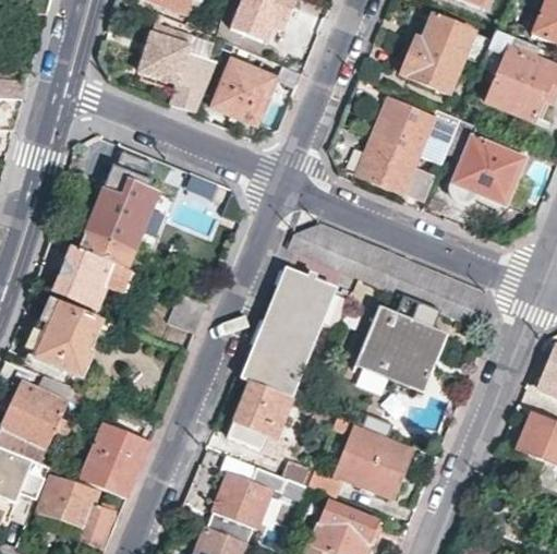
[(0,12),(43,15),(46,0),(0,0),(0,12)]
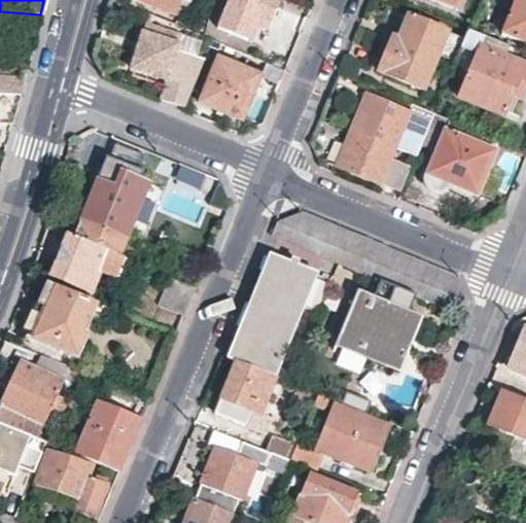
[(143,0),(169,11),(174,0),(143,0)]
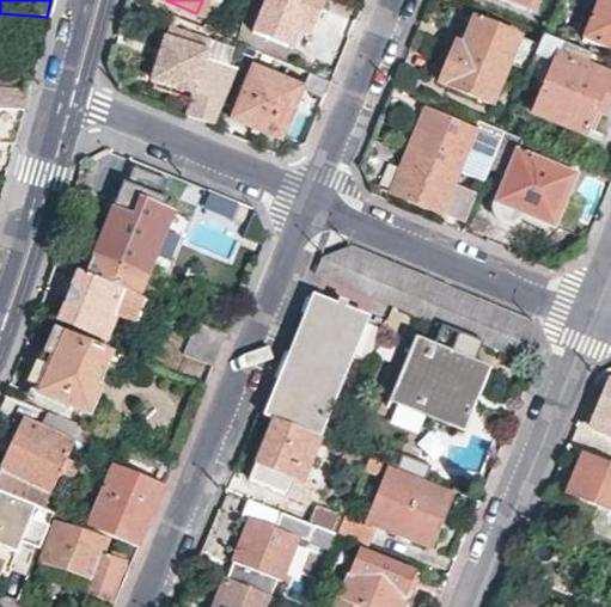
[(311,22),(321,0),(262,0),(251,28),(287,43),(299,17),(311,22)]
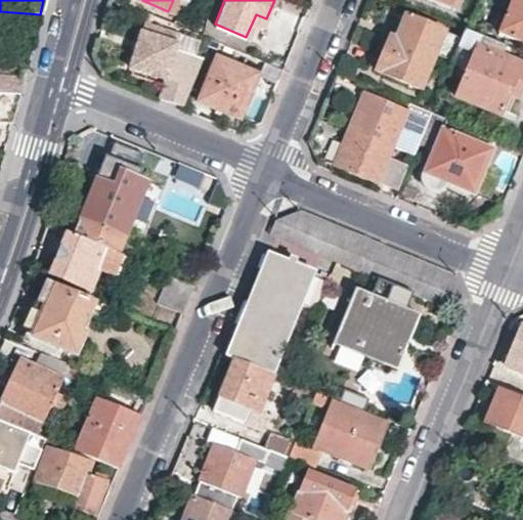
[(522,39),(522,0),(509,0),(497,30),(522,39)]
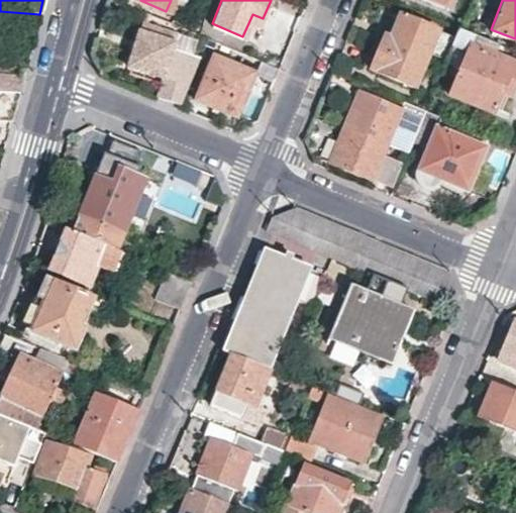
[(415,85),(437,29),(399,13),(392,35),(386,32),(372,67),(415,85)]
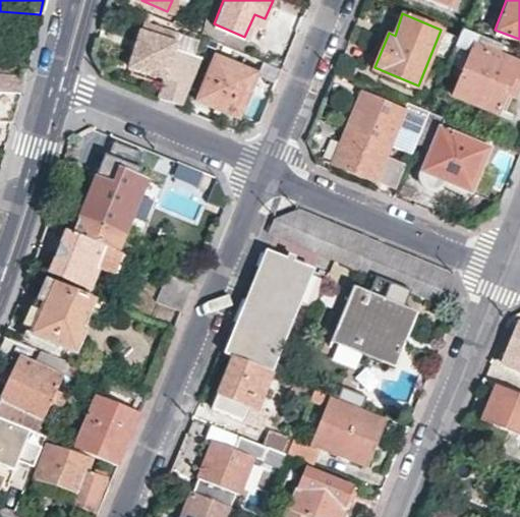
[(172,103),(183,107),(203,60),(178,49),(183,35),(149,22),(130,65),(166,81),(159,97),(172,103)]
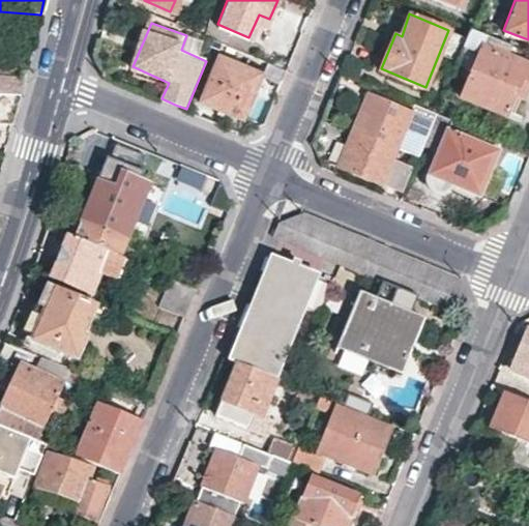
[(528,52),(469,27),(454,61),(470,68),(461,94),(505,112),(517,85),(525,88),(528,78),(528,52)]
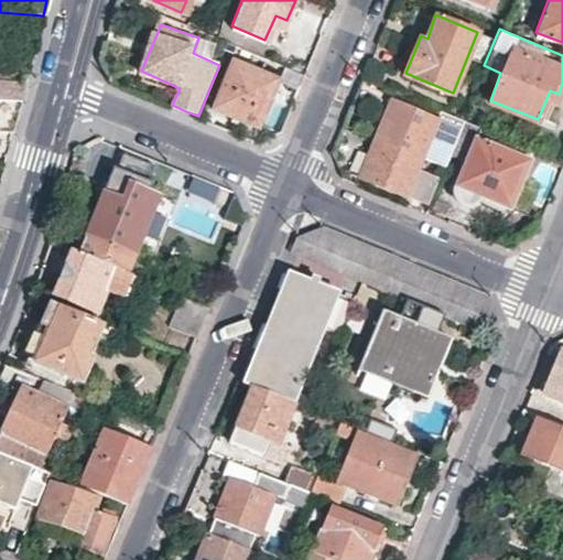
[(257,126),(277,79),(234,62),(215,107),(257,126)]
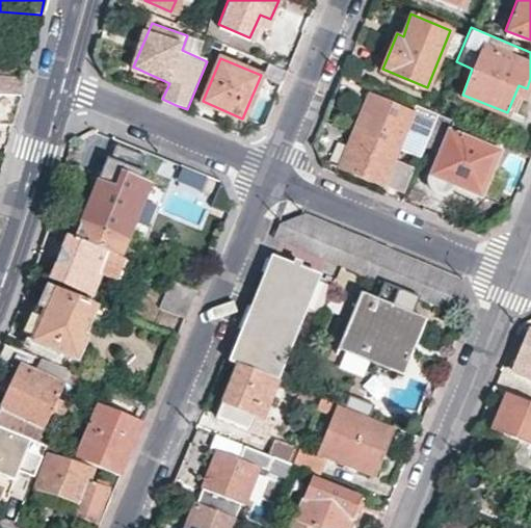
[(0,91),(19,94),(23,80),(0,77),(0,91)]
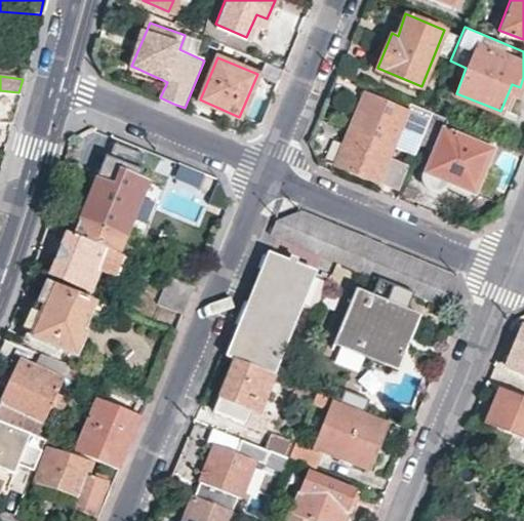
[(404,109),(362,91),(348,126),(390,144),(404,109)]
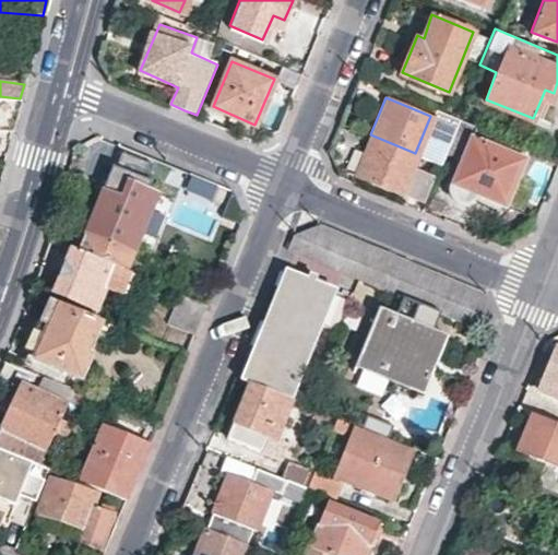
[(458,116),(447,111),(440,130),(450,134),(458,116)]
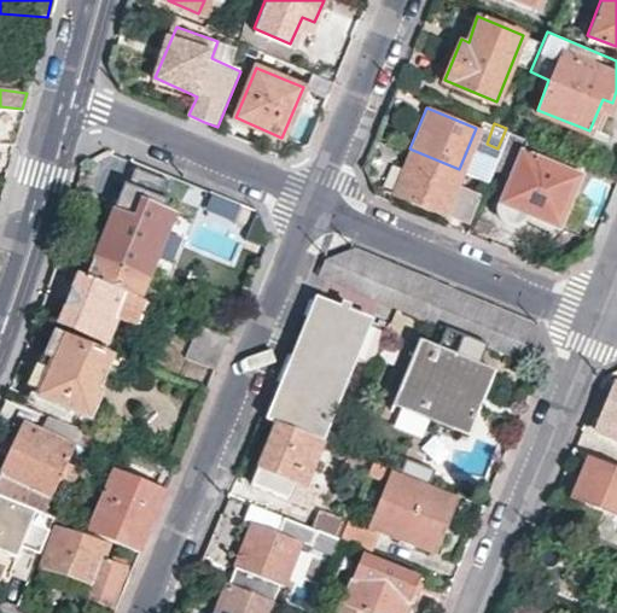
[(527,211),(558,225),(581,173),(521,147),(524,135),(506,128),(498,149),(490,167),(508,174),(499,199),(498,203),(498,205),(498,208),(499,210),(500,212),(501,215),(502,216),(504,217),(506,219),(508,220),(512,220),(516,219),(518,219),(521,217),(523,216),(524,214),(527,211)]
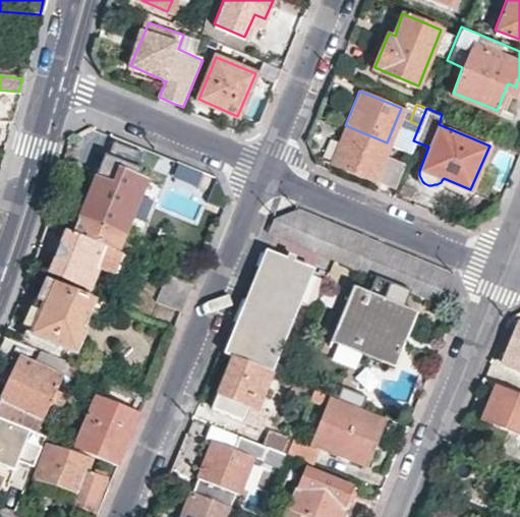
[(387,142),(345,125),(330,161),(392,186),(407,151),(403,150),(398,161),(383,154),(387,142)]
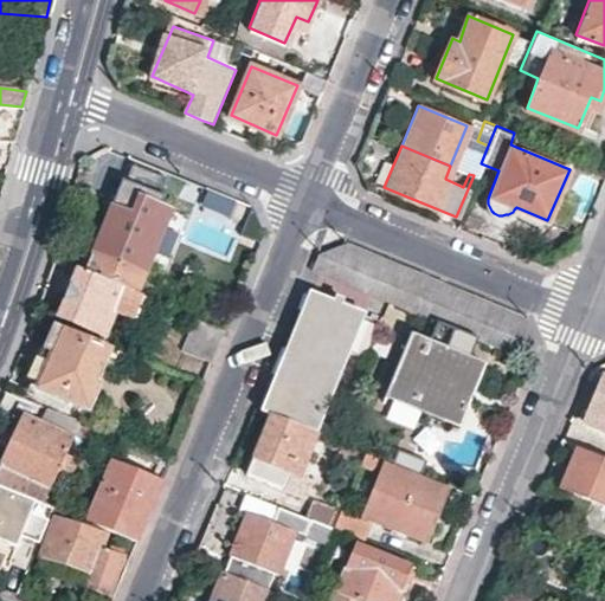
[(178,211),(137,193),(129,211),(110,202),(98,231),(91,247),(95,249),(141,267),(162,215),(174,220),(178,211)]
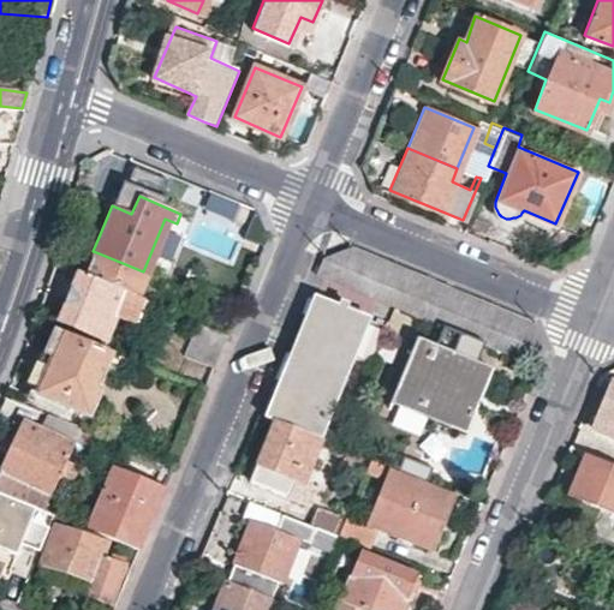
[(319,262),(315,270),(375,295),(392,303),(536,363),(538,356),(541,350),(528,318),(470,294),(381,258),(349,245),(321,257),(319,262)]
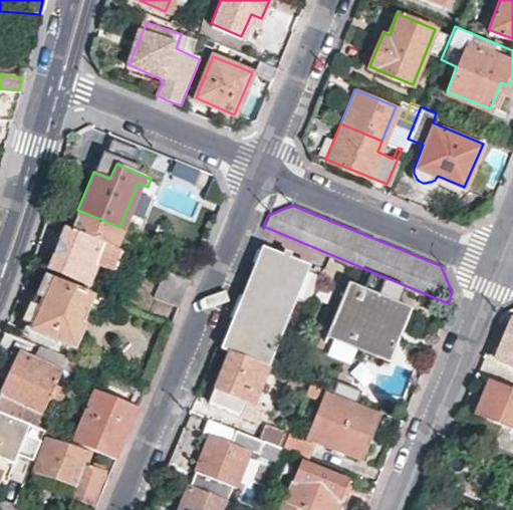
[(119,227),(80,211),(73,229),(112,245),(119,227)]
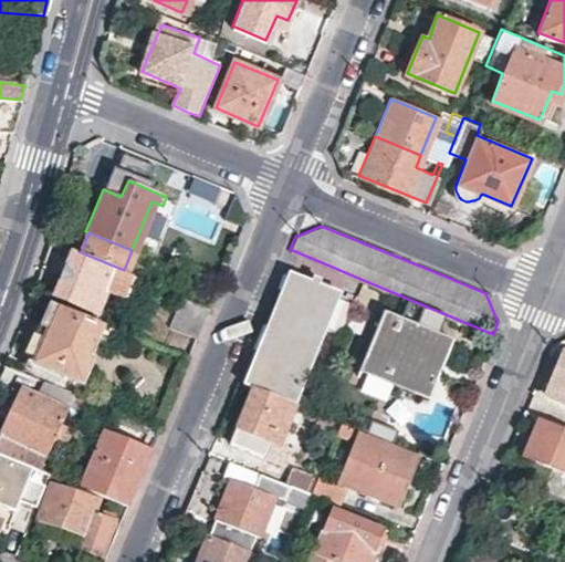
[(124,270),(81,252),(70,248),(53,291),(94,310),(105,284),(124,292),(127,282),(149,292),(154,282),(124,270)]
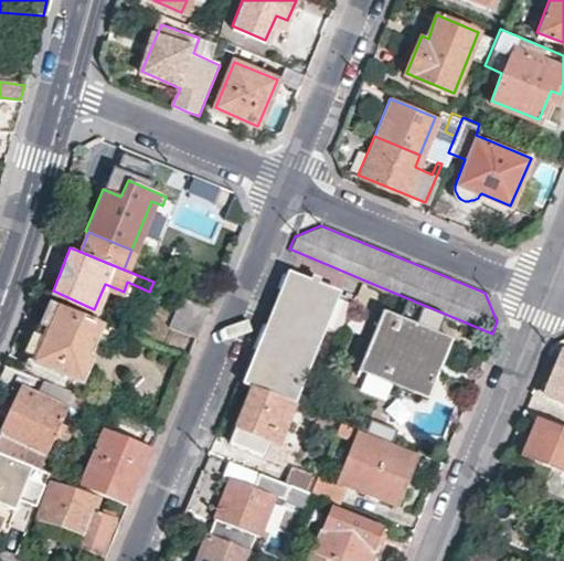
[(267,323),(243,381),(253,384),(293,401),(337,290),(288,271),(267,323)]
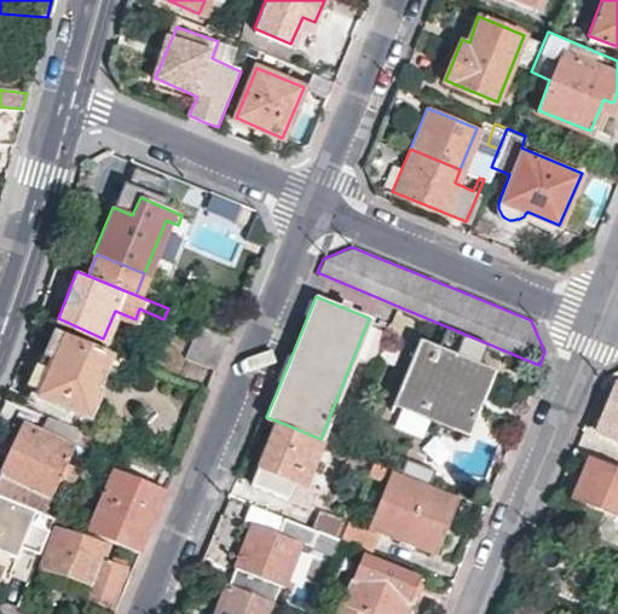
[(229,334),(196,320),(183,354),(214,368),(218,361),(223,347),(229,334)]
